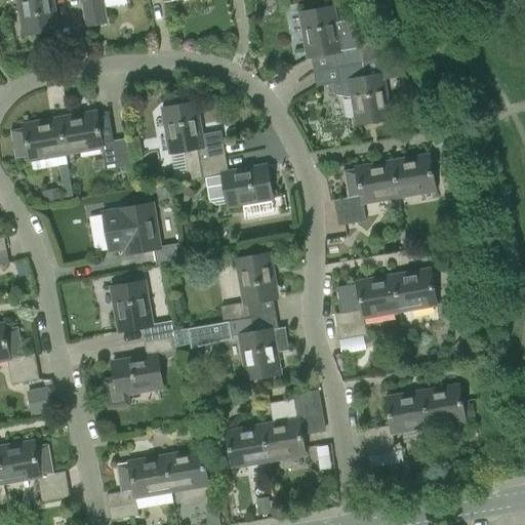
[(17,0),(25,35),(56,30),(50,0),(17,0)]
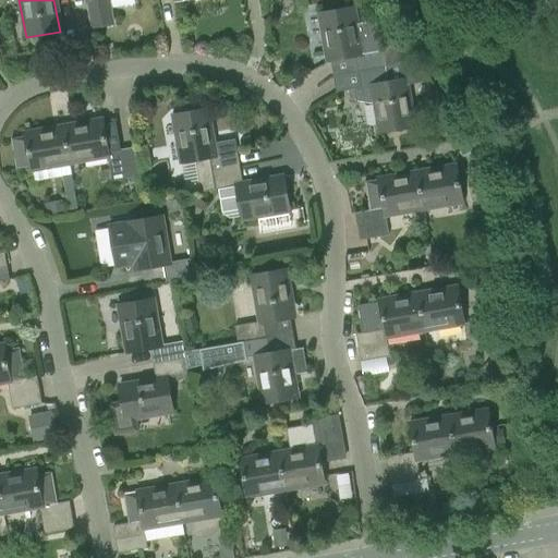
[(86,0),(92,28),(112,25),(108,0),(86,0)]
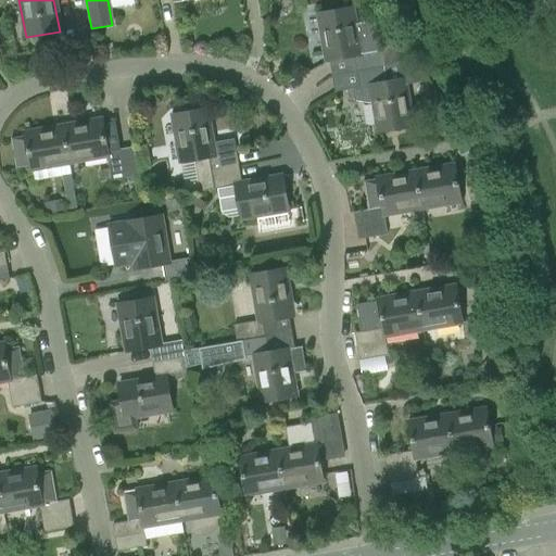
[(354,57),(357,72),(394,65),(412,53),(401,37),(381,50),(378,50),(374,21),(354,24),(352,8),(318,14),(326,61),(354,57)]
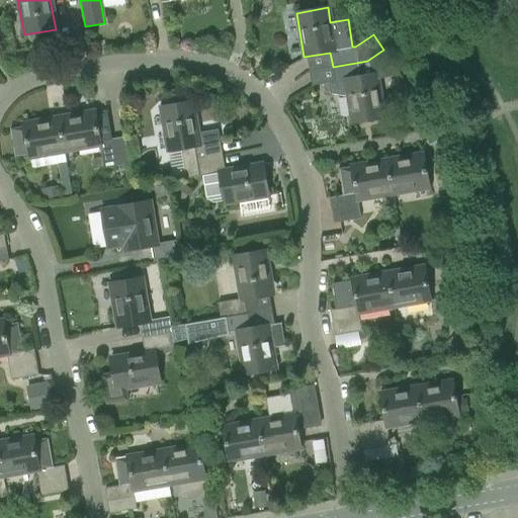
[(367,61),(333,67),(335,81),(328,82),(328,83),(330,94),(348,97),(352,123),(384,118),(376,75),(397,72),(399,76),(400,75),(383,50),(367,61)]
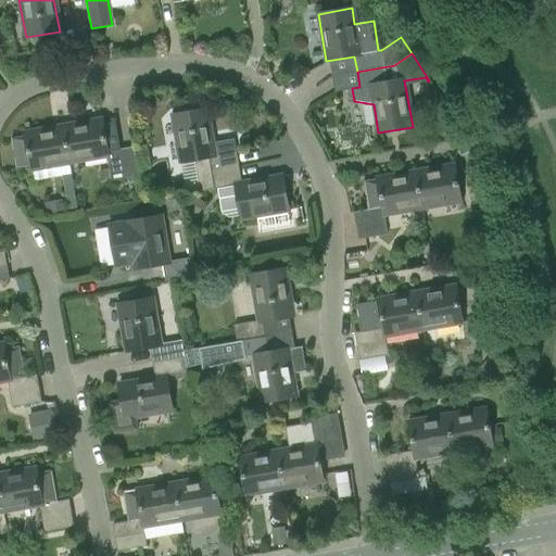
[(196,160),(201,191),(213,189),(211,173),(238,168),(234,139),(212,143),(205,110),(172,115),(179,163),(196,160)]
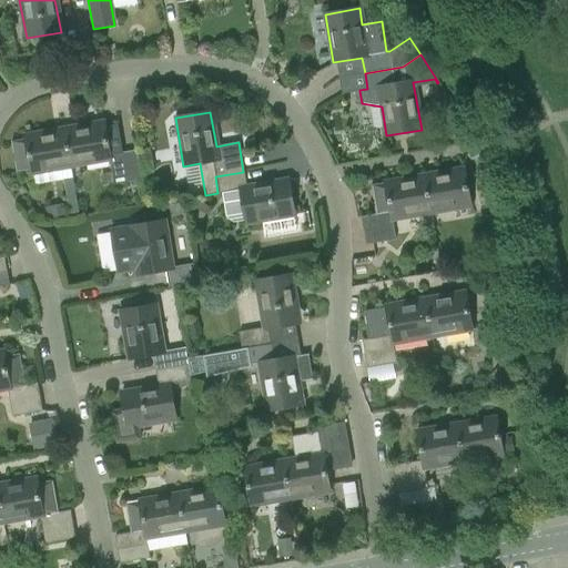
[(103,122),(64,129),(71,166),(109,160),(113,185),(128,183),(122,153),(121,153),(117,125),(104,128),(103,122)]
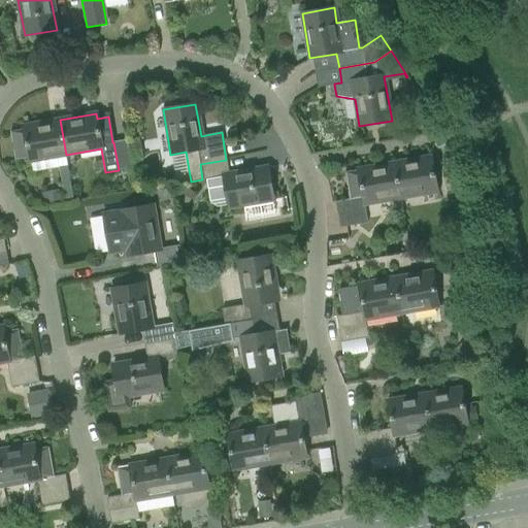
[(29,161),(66,155),(60,120),(23,126),(24,129),(10,131),(14,160),(28,158),(29,161)]
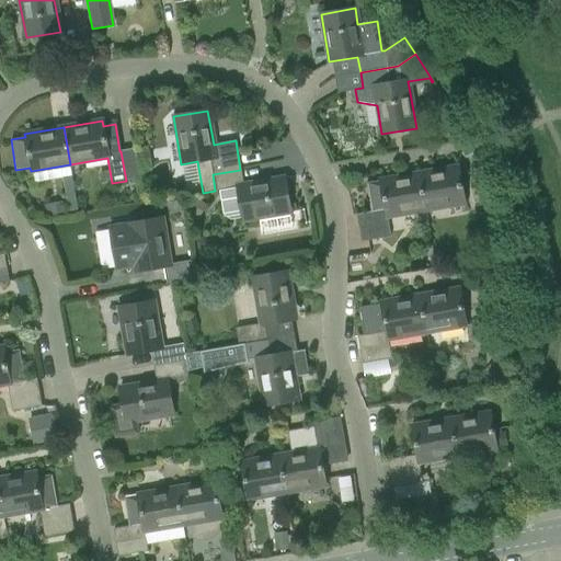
[(455,128),(442,129),(444,141),(456,139),(455,128)]
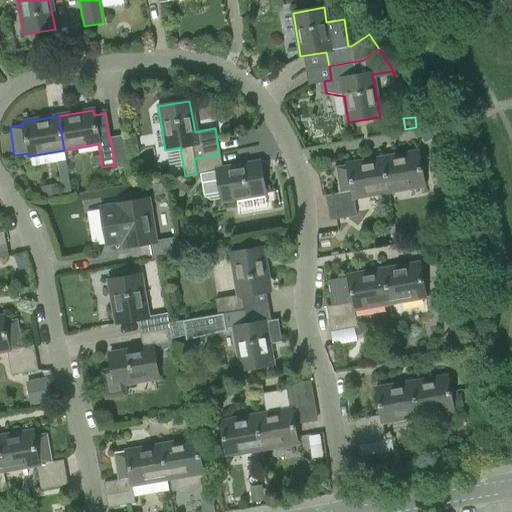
[(123,136),(110,138),(115,165),(127,163),(126,156),(123,140),(123,136)]
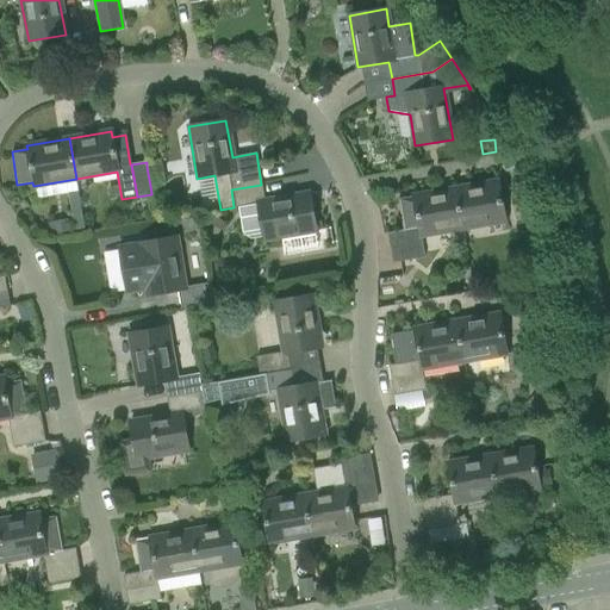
[(161,165),(147,167),(150,186),(165,184),(161,165)]
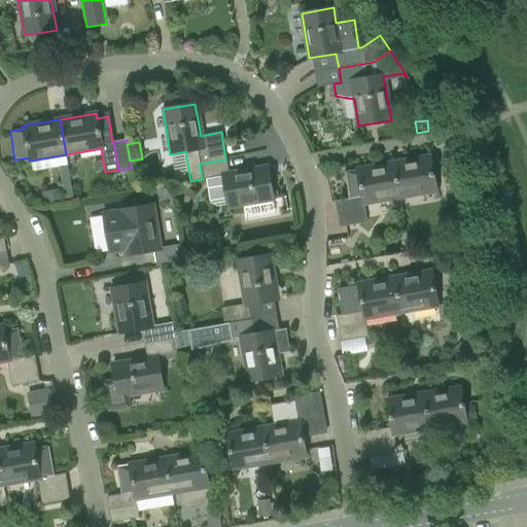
[(430,156),(393,163),(399,198),(436,191),(430,156)]
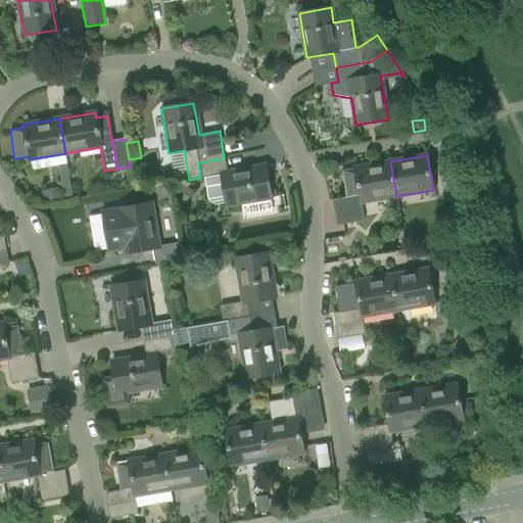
[(200,178),(189,180),(221,175),(226,205),(270,198),(265,165),(227,173),(224,158),(198,162),(200,178)]
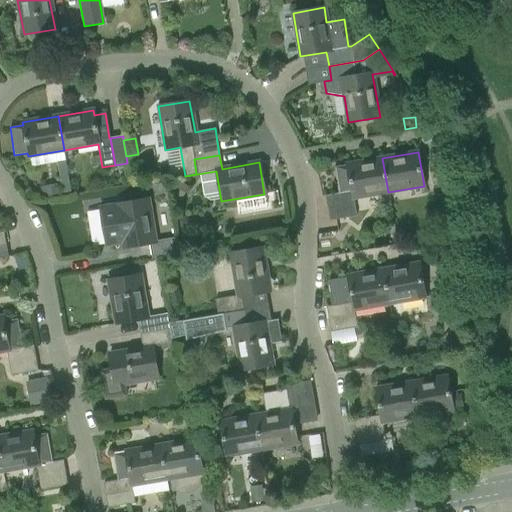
[(325,196),(327,208),(354,204),(353,199),(388,192),(382,158),(334,167),(339,193),(325,196)]
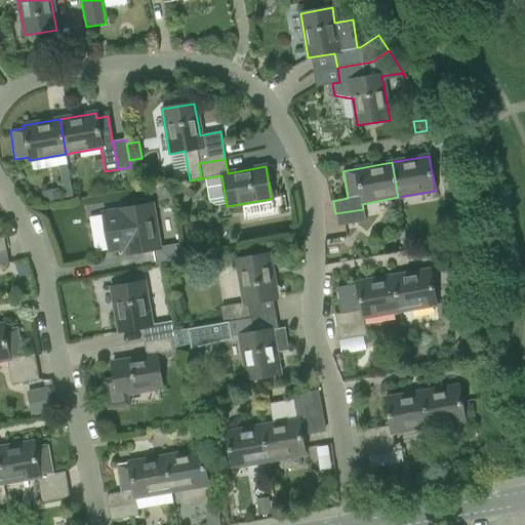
[(67,165),(58,167),(64,195),(65,201),(73,199),(72,194),(67,165)]
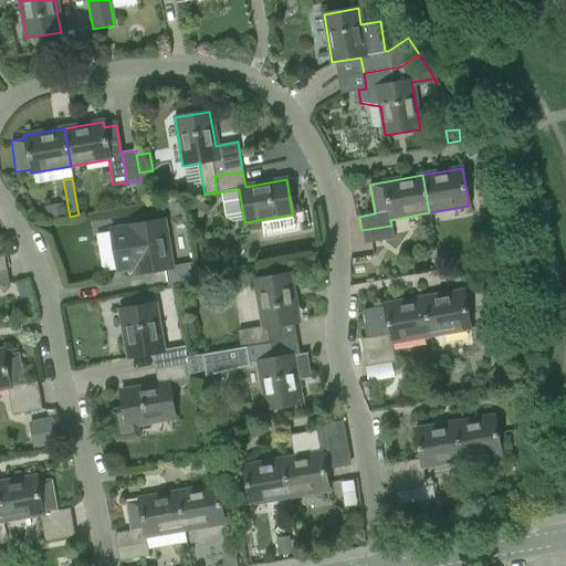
[(198,201),(190,212),(200,220),(209,209),(198,201)]
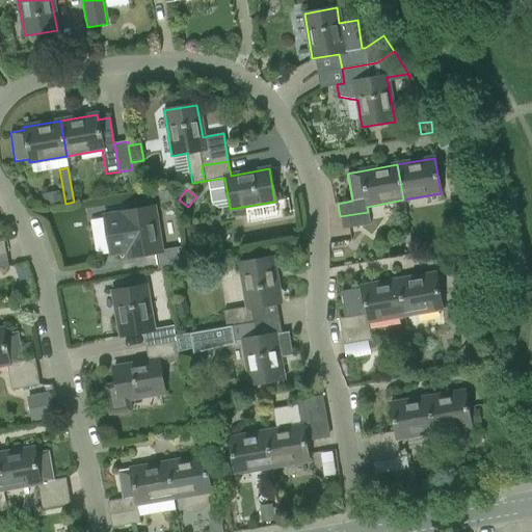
[(169,190),(158,192),(160,203),(171,202),(169,190)]
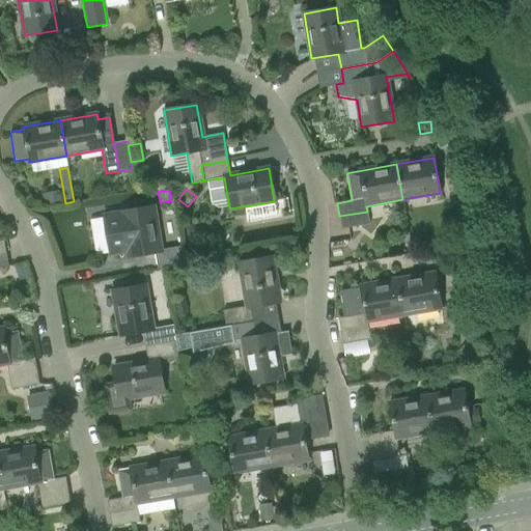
[(58,192),(40,195),(44,208),(60,205),(58,192)]
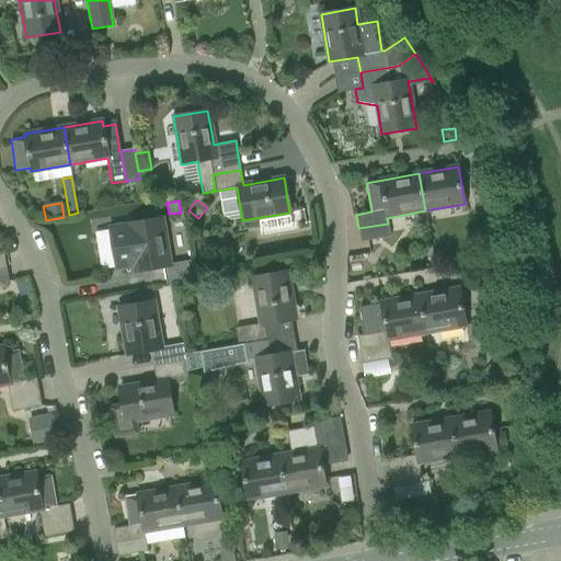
[(127,225),(105,228),(114,276),(135,272),(155,268),(163,267),(167,284),(187,279),(195,278),(192,262),(170,266),(168,252),(167,248),(162,218),(149,221),(127,225)]
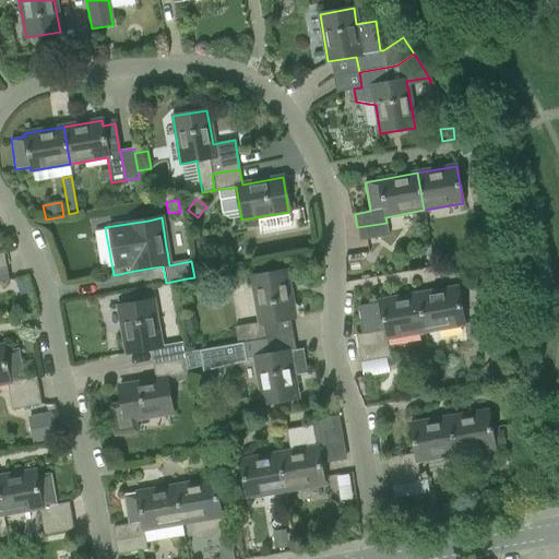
[(389,236),(387,223),(357,227),(359,241),(389,236)]
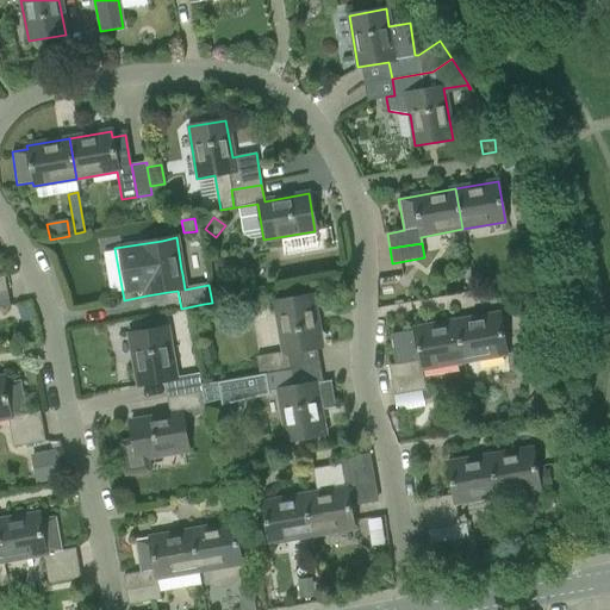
[(256,358),(260,375),(290,371),(287,354),(321,348),(321,344),(327,336),(317,330),(311,296),(274,303),(284,353),(256,358)]
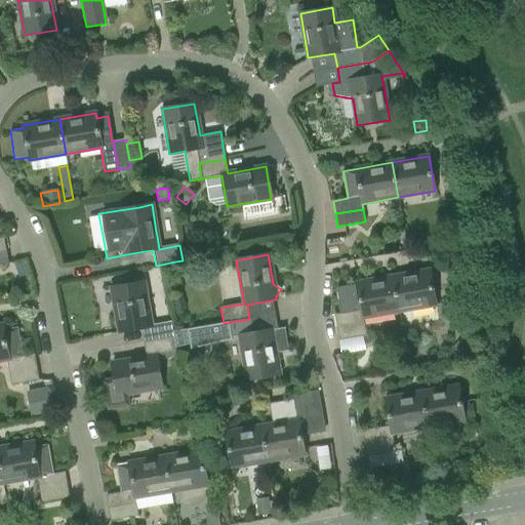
[(25,263),(14,266),(18,278),(29,275),(25,263)]
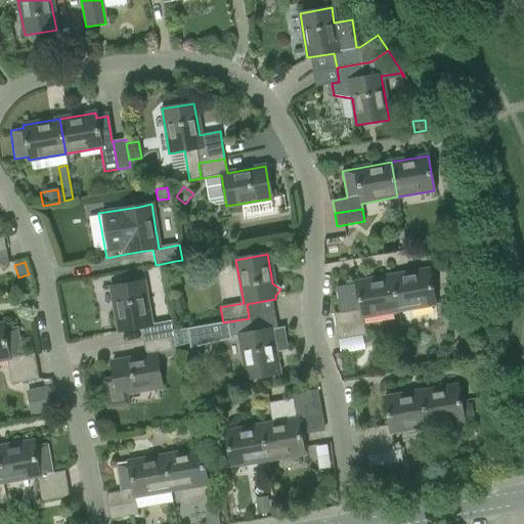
[(429,269),(392,276),(398,310),(435,304),(429,269)]
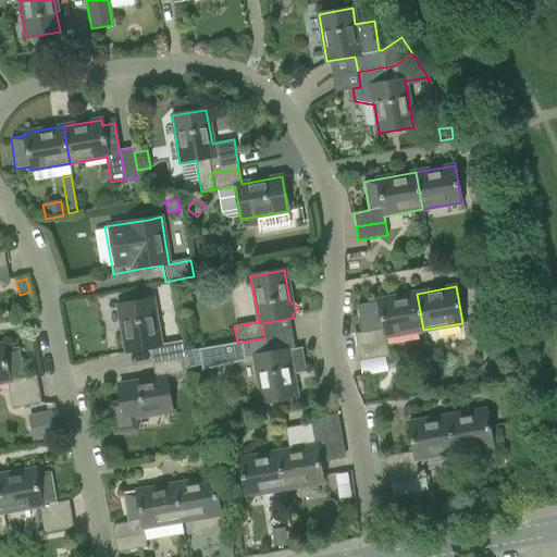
[(362,333),(355,334),(358,348),(386,343),(385,336),(423,330),(417,294),(378,300),(379,301),(357,306),(362,333)]
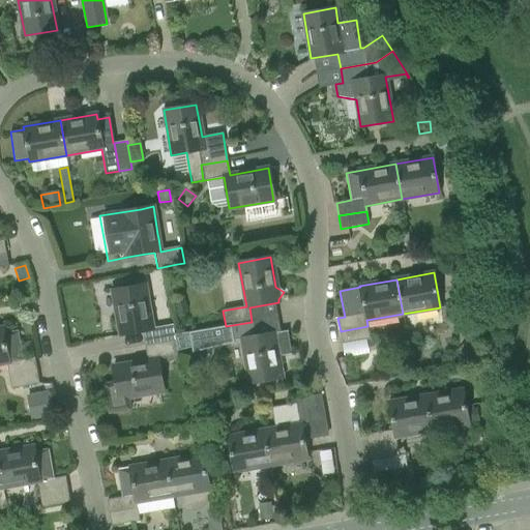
[(142,331),(145,346),(175,341),(174,335),(172,325),(152,329),(145,285),(112,291),(120,335),(142,331)]
